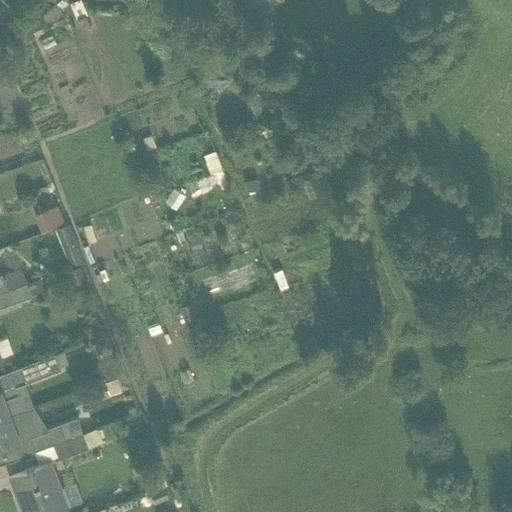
[(56,205),(42,210),(47,226),(61,221),(56,205)]
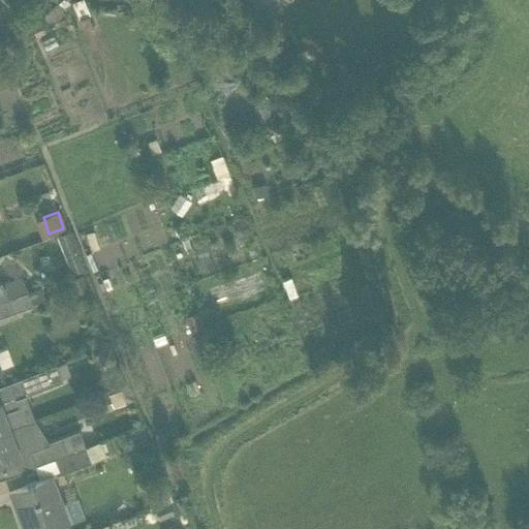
[(85,269),(69,230),(56,236),(71,274),(85,269)]
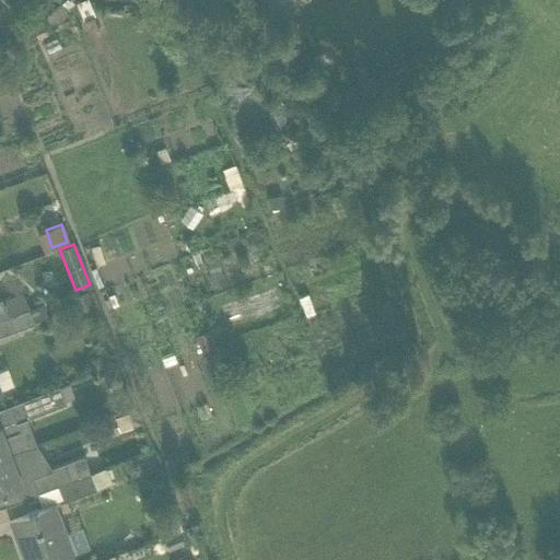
[(0,300),(0,319),(30,308),(22,292),(2,299),(0,300)]
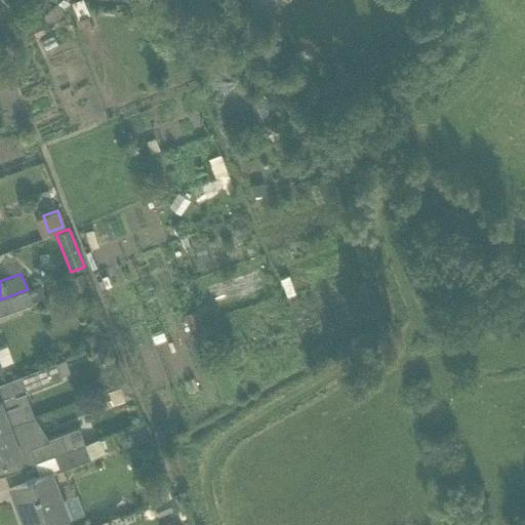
[(0,315),(32,304),(31,301),(47,295),(43,284),(28,289),(0,299),(0,315)]
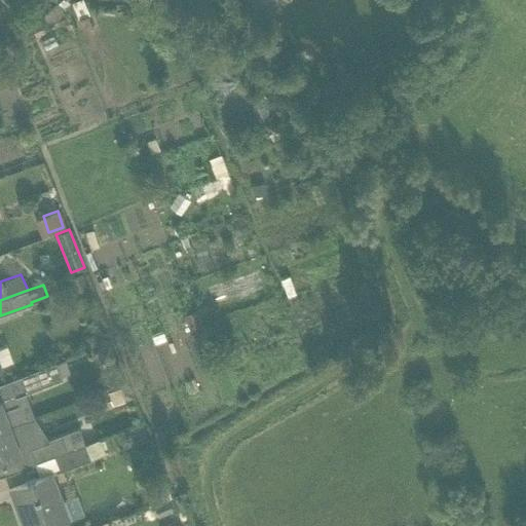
[(35,418),(26,393),(62,379),(61,376),(70,372),(65,360),(36,371),(23,376),(3,383),(8,396),(0,399),(0,429),(9,426),(27,419),(28,421),(35,418)]
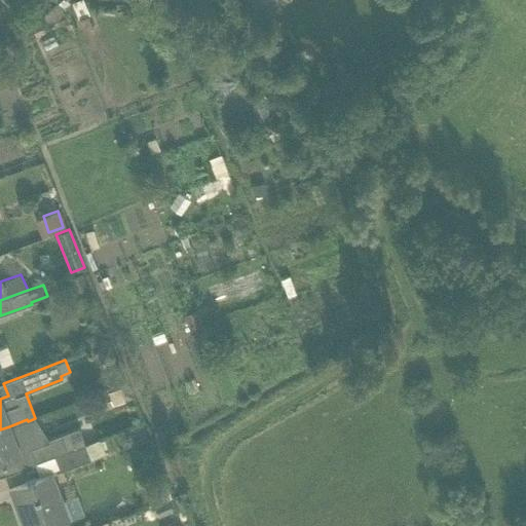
[(67,451),(85,445),(78,427),(60,435),(48,439),(35,418),(28,421),(27,419),(9,426),(0,429),(0,461),(24,452),(26,456),(21,458),(20,459),(19,460),(19,461),(19,462),(19,463),(19,464),(20,465),(20,466),(21,467),(22,467),(24,467),(54,456),(67,451)]
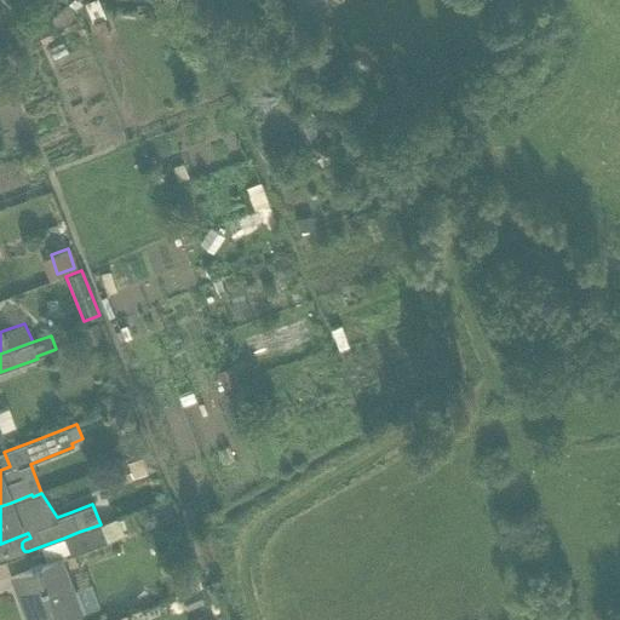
[(101,524),(64,538),(70,556),(107,543),(101,524)]
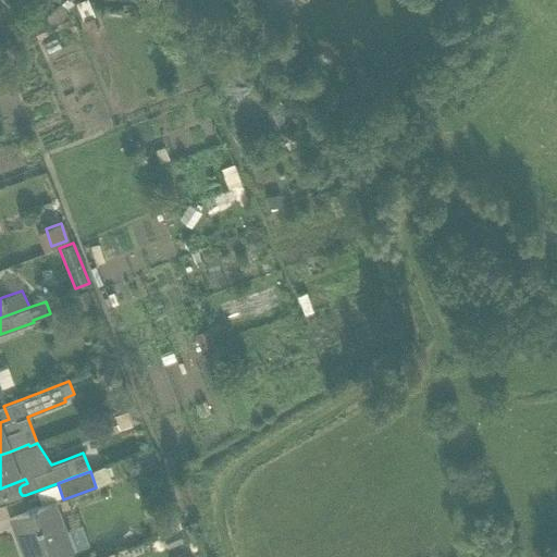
[(54,502),(31,510),(10,518),(24,556),(54,556),(73,551),(54,502)]
